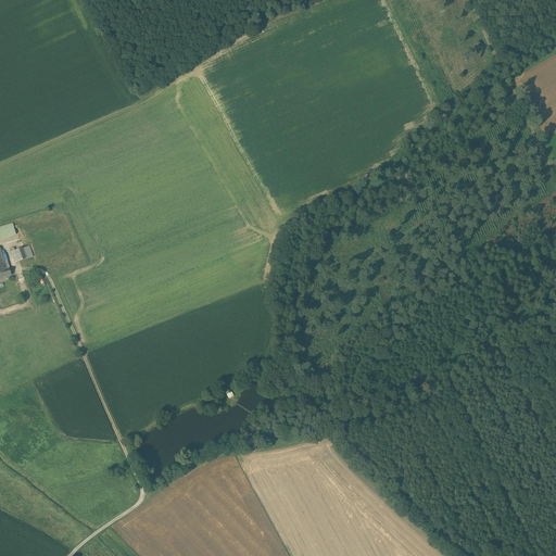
[(13,224),(0,227),(0,239),(12,236),(16,235),(13,224)]
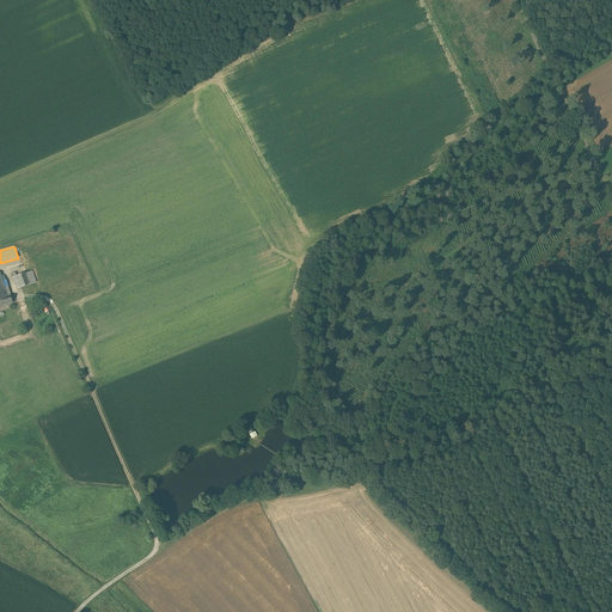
[(32,271),(13,277),(17,289),(28,286),(37,283),(32,271)]
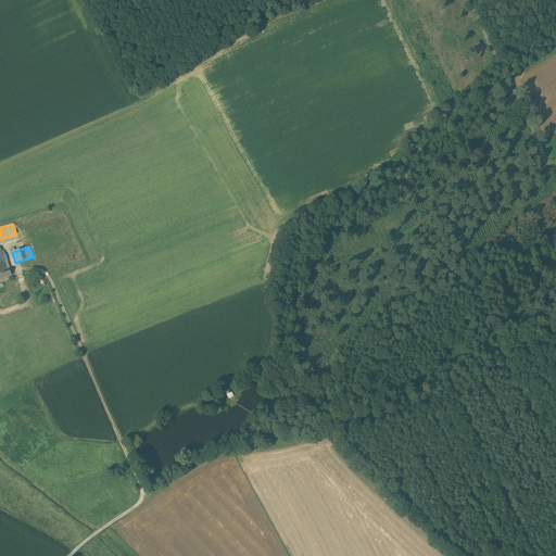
[(0,249),(0,248),(0,272),(10,268),(8,261),(4,262),(0,249)]
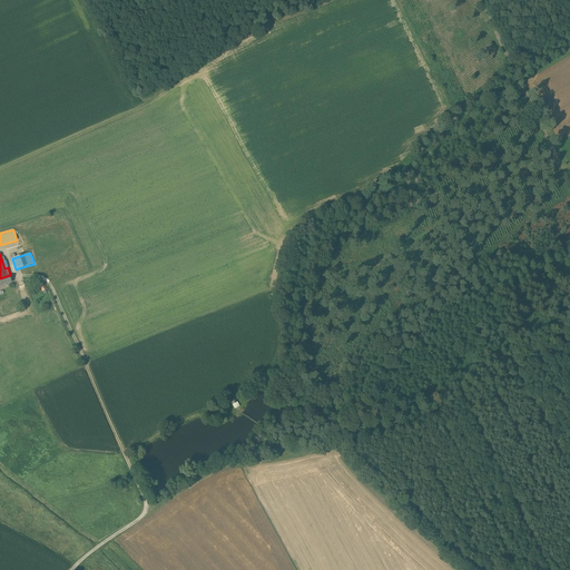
[(0,278),(0,286),(12,283),(10,275),(0,278)]
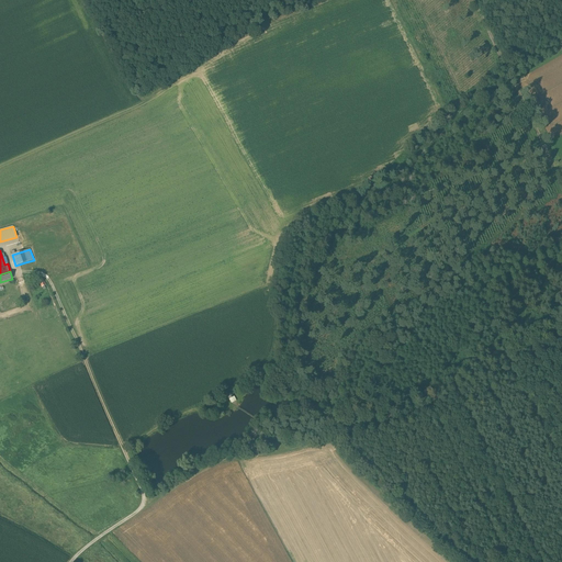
[(232,392),(227,395),(232,403),(236,400),(232,392)]
